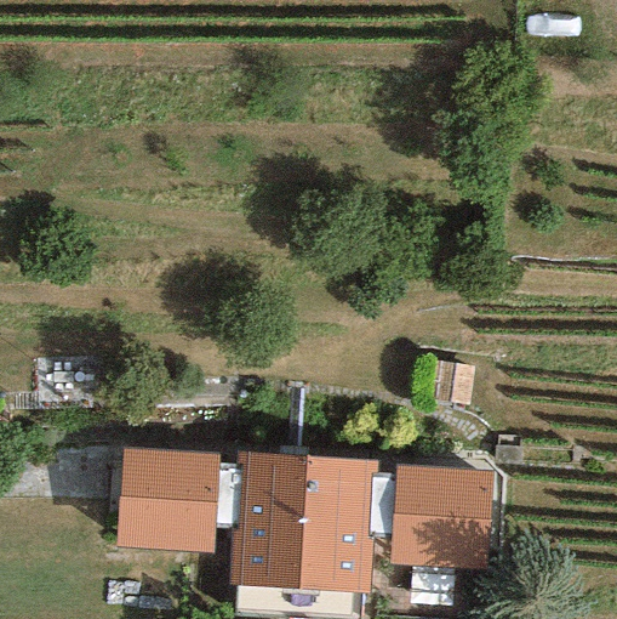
[(478,362),(430,353),(424,391),(472,398),(478,362)]
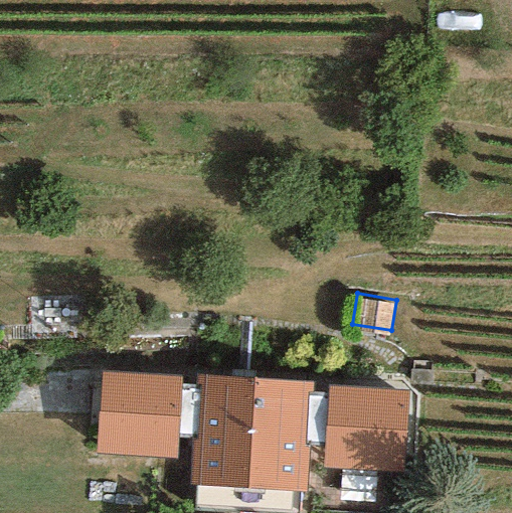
[(183,377),(103,372),(99,452),(178,456),(179,437),(182,382),(183,377)]
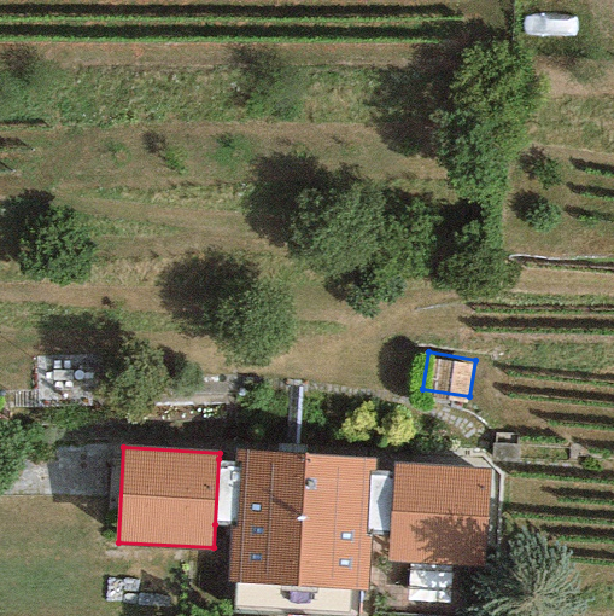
[(379,455),(237,447),(237,459),(243,459),(239,526),(231,524),(227,581),(238,583),(361,588),(369,590),(373,532),(368,532),(372,470),(378,470),(379,455)]
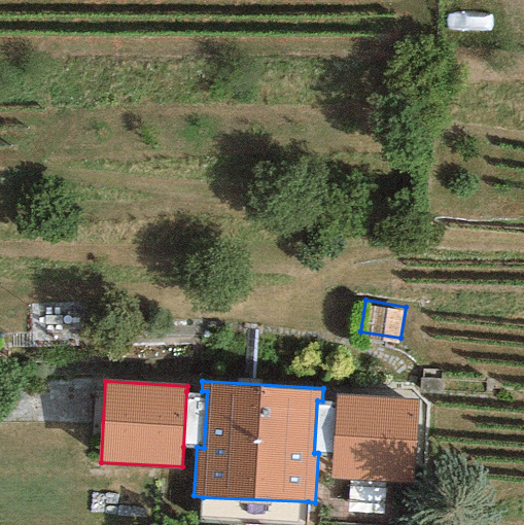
[(197,447),(204,448),(207,391),(202,391),(186,391),(183,447),(197,447)]
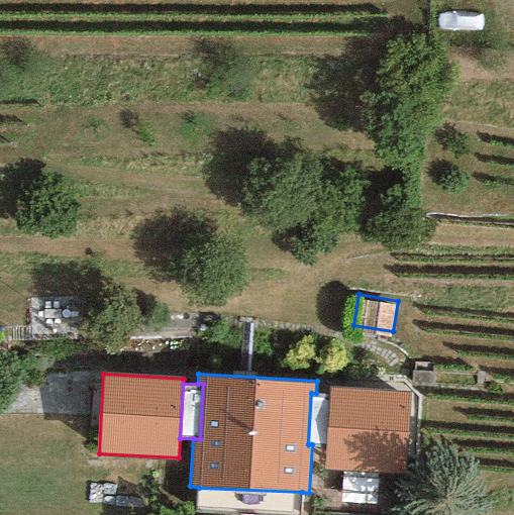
[(328,445),(327,468),(405,472),(409,391),(330,387),(330,394),(328,445)]
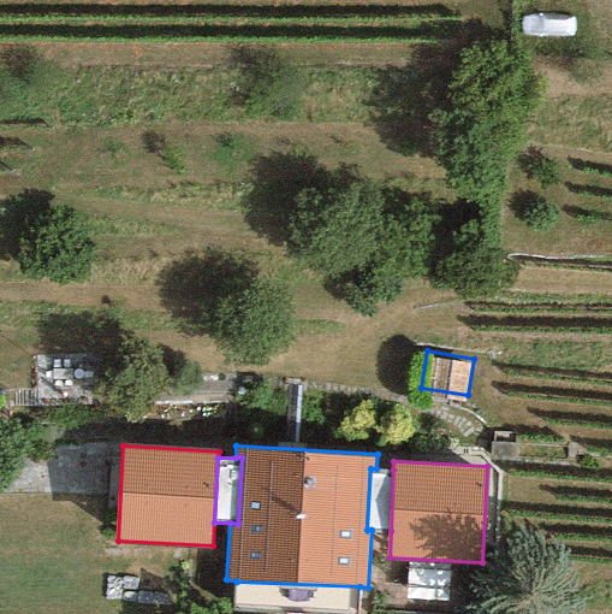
[(376,468),(370,468),(367,530),(372,530),(391,531),(393,470),(376,468)]
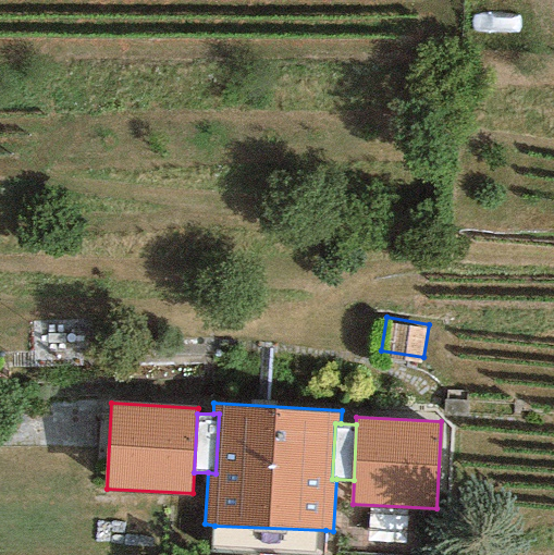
[(309,554),(324,554),(325,530),(214,526),(213,551),(309,554)]
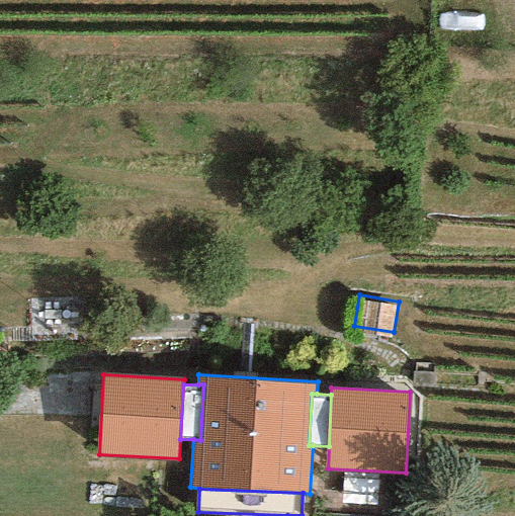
All buildings are outlined.
